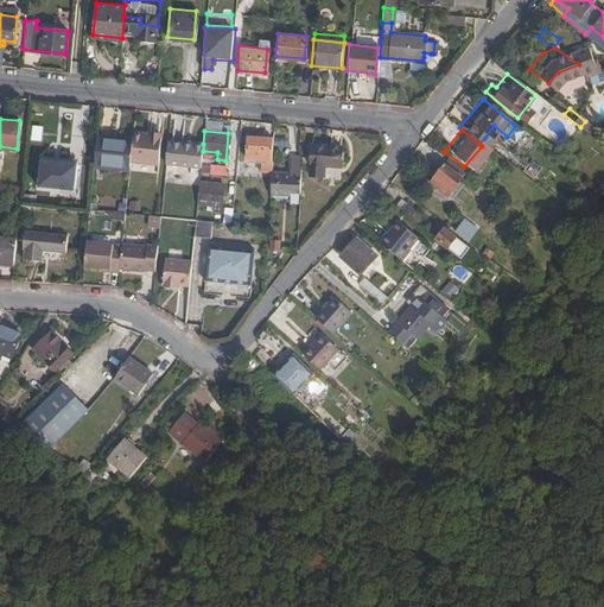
[(147,134),(132,133),(131,139),(129,162),(157,164),(159,136),(147,134)]
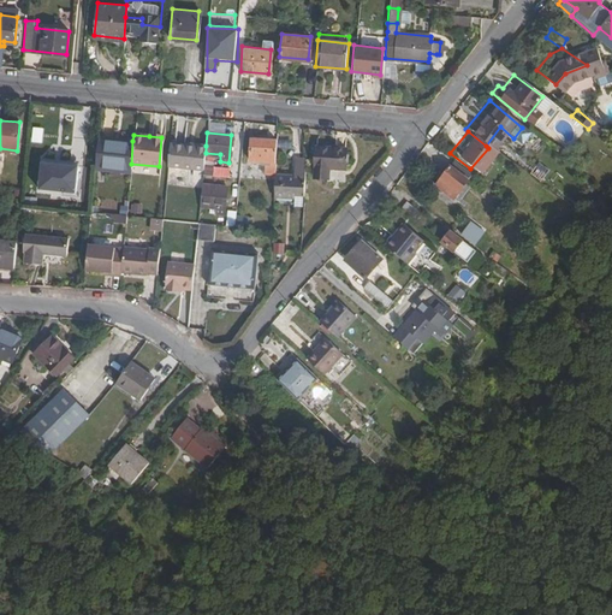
[(249,158),(277,161),(278,139),(251,137),(249,158)]
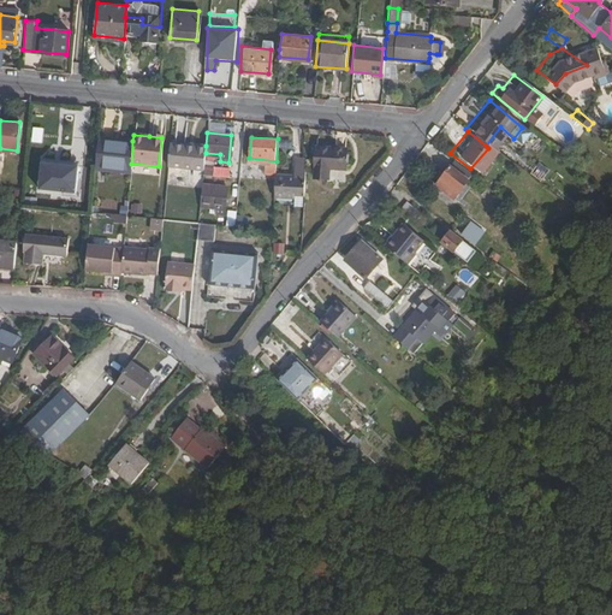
[(112,167),(130,170),(131,164),(132,141),(118,140),(118,143),(97,142),(95,170),(111,171),(112,167)]
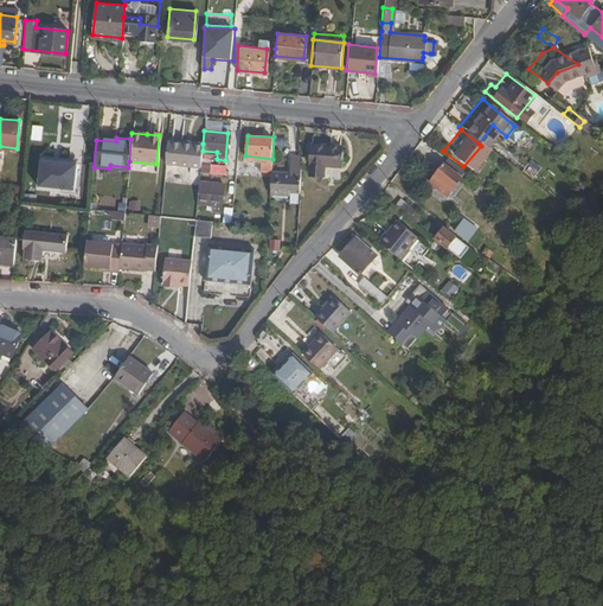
[(167,144),(165,163),(200,166),(203,151),(203,144),(193,142),(193,146),(184,145),(167,144)]
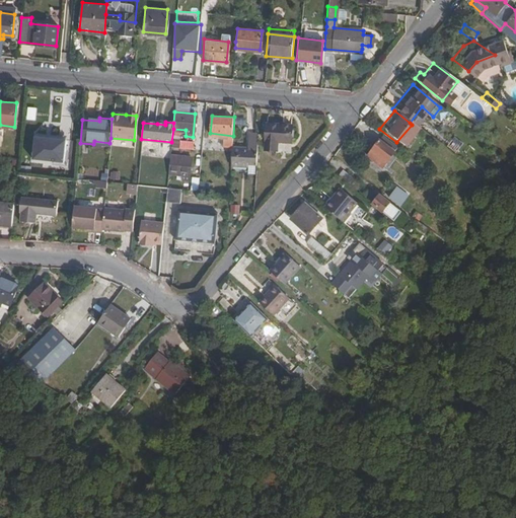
[(266,148),(276,149),(277,139),(290,140),(291,124),(267,122),(266,148)]
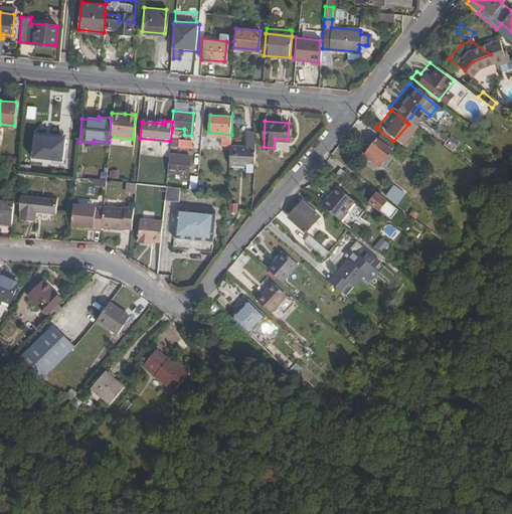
[(230,145),(229,164),(245,164),(245,162),(246,159),(254,160),(256,131),(247,131),(246,146),(230,145)]
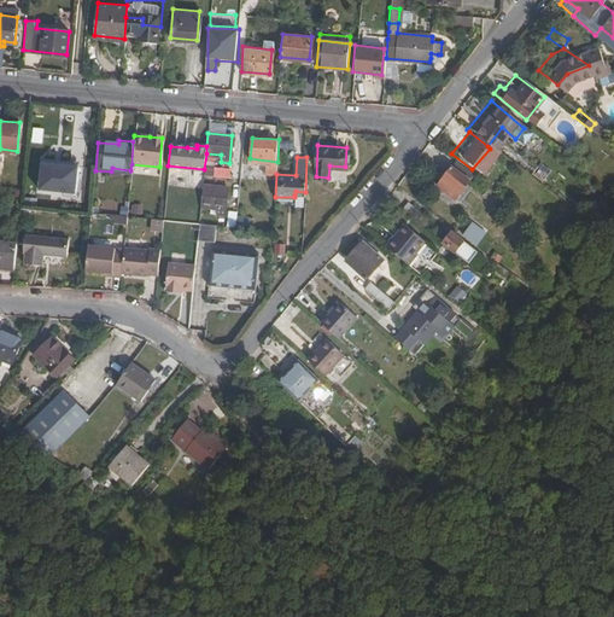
[(76,192),(79,166),(42,162),(40,188),(76,192)]
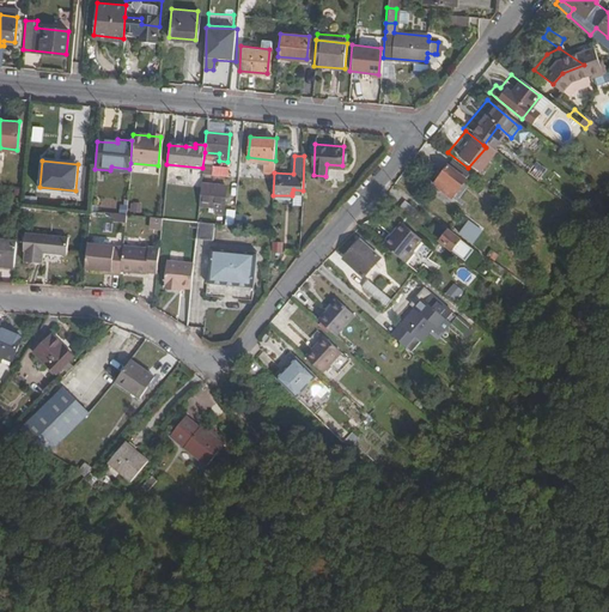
[(445,197),(463,175),(446,161),(428,182),(445,197)]
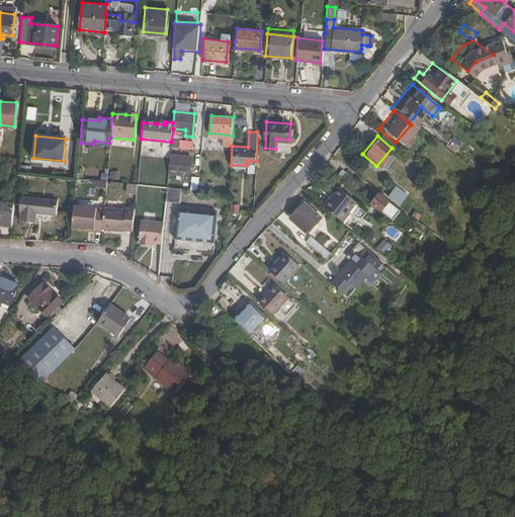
[(170,155),(169,172),(181,174),(181,179),(189,179),(191,157),(170,155)]
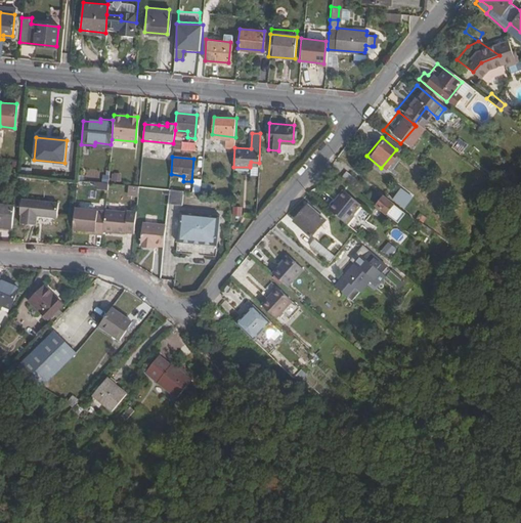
[(411,174),(418,167),(407,160),(402,166),(411,174)]
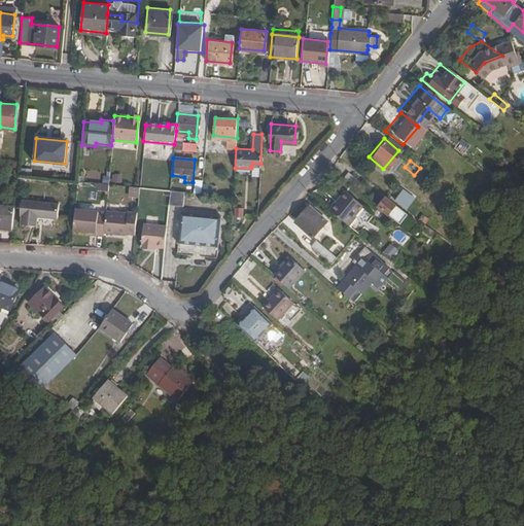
[(201,193),(202,180),(195,179),(194,191),(201,193)]
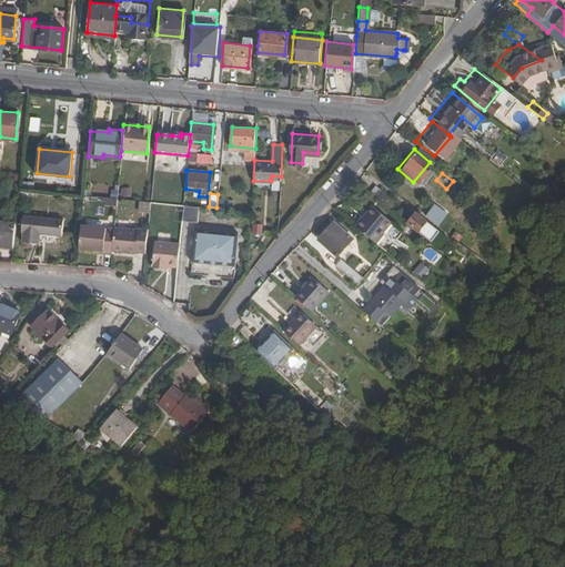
[(426,214),(440,223),(449,211),(435,201),(426,214)]
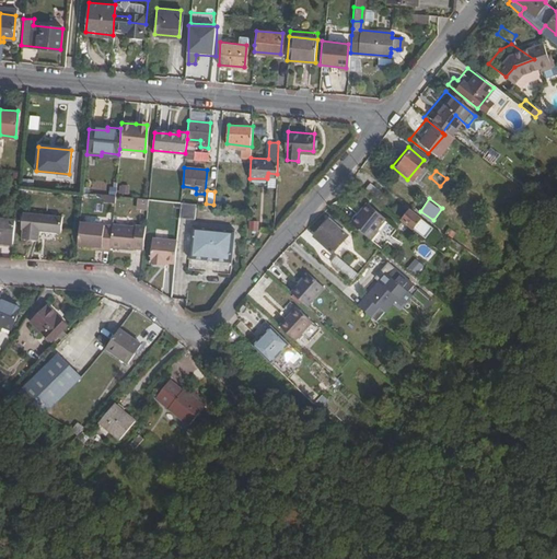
[(348,222),(370,240),(379,229),(376,226),(384,217),(366,200),(348,222)]
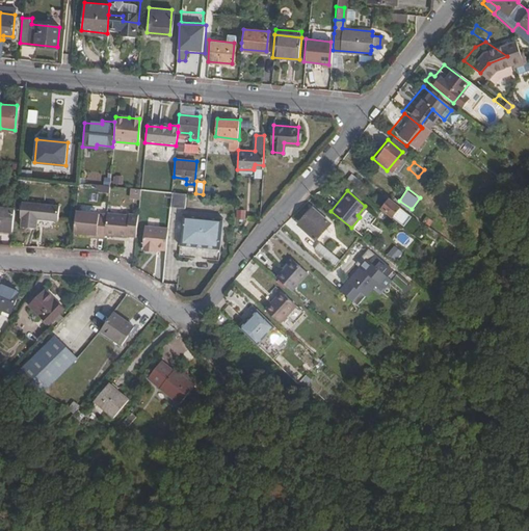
[(185,209),(187,192),(172,191),(170,208),(185,209)]
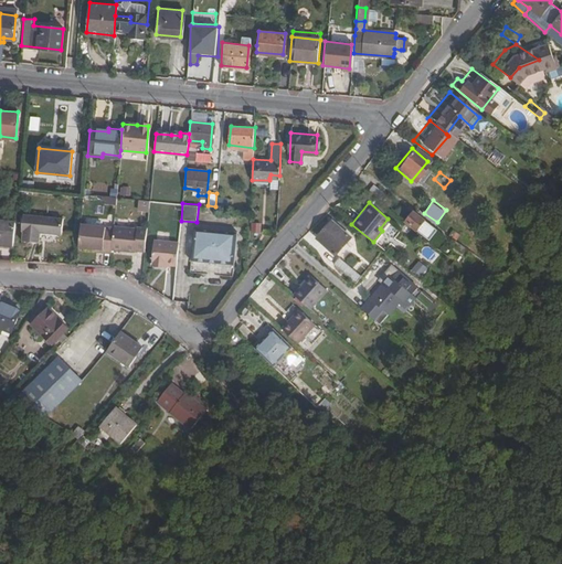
[(399,222),(410,232),(411,230),(417,234),(424,227),(407,212),(399,222)]
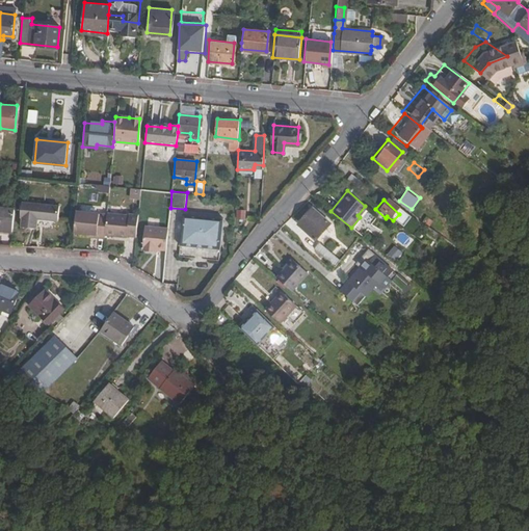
[(59,206),(22,202),(20,218),(22,218),(21,228),(36,230),(37,220),(58,221),(59,206)]
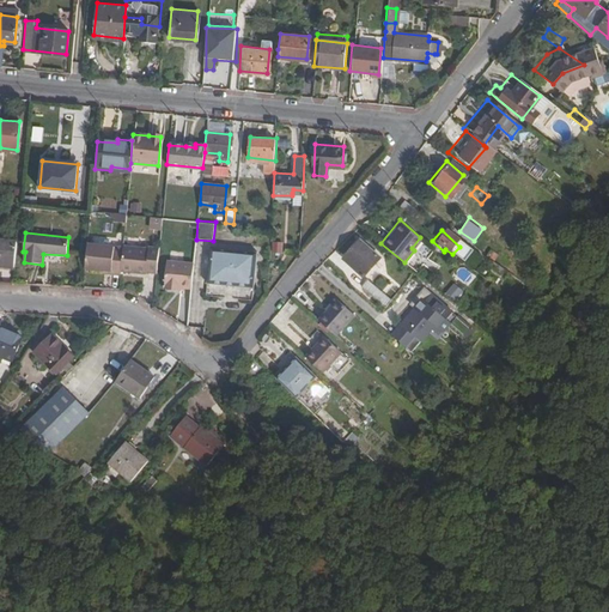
[(0,264),(14,266),(17,240),(0,237),(0,264)]
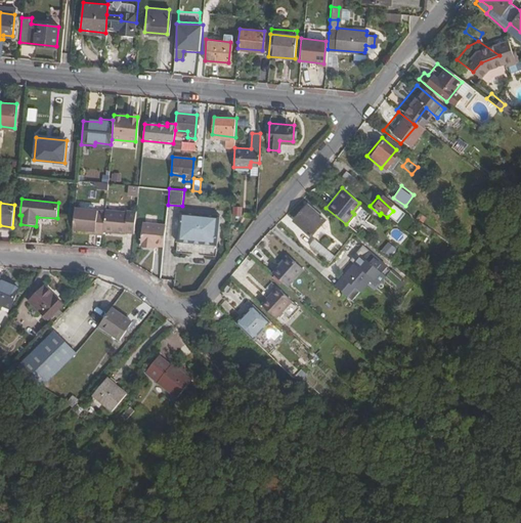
[(308,236),(321,219),(303,204),(291,218),(301,226),(299,228),(308,236)]
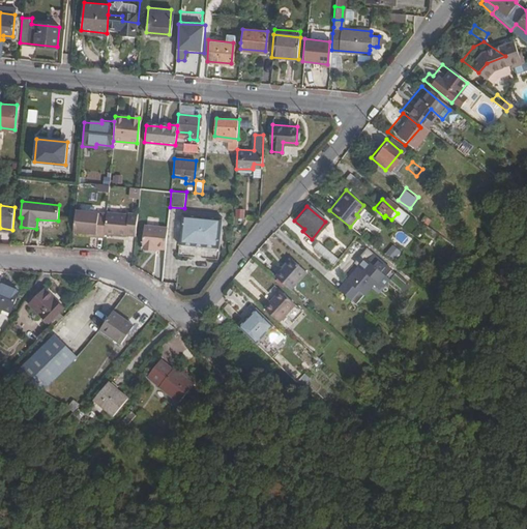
[(243,218),(244,209),(235,209),(235,218),(243,218)]
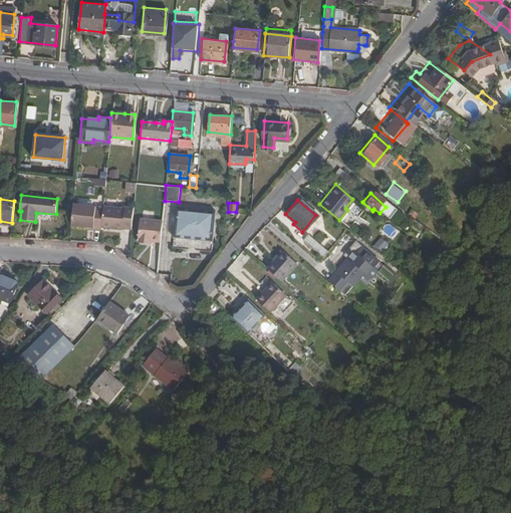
[(102,230),(102,228),(103,207),(99,207),(73,205),(71,225),(93,227),(93,229),(102,230)]
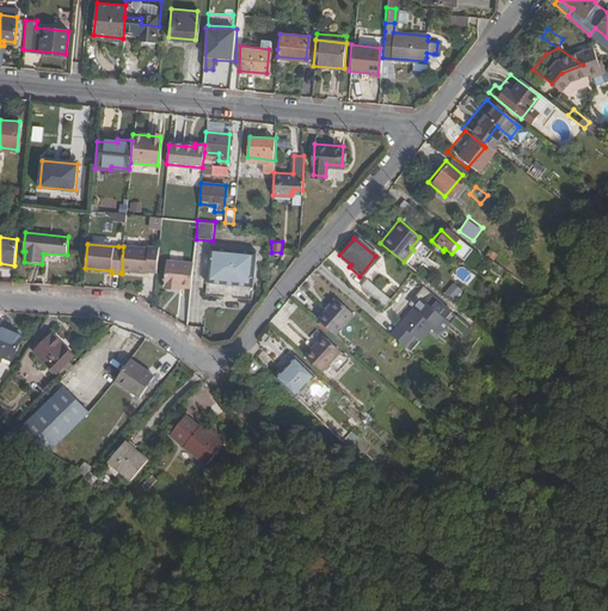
[(147,270),(157,272),(159,245),(148,245),(148,246),(123,245),(123,246),(122,272),(147,273),(147,270)]
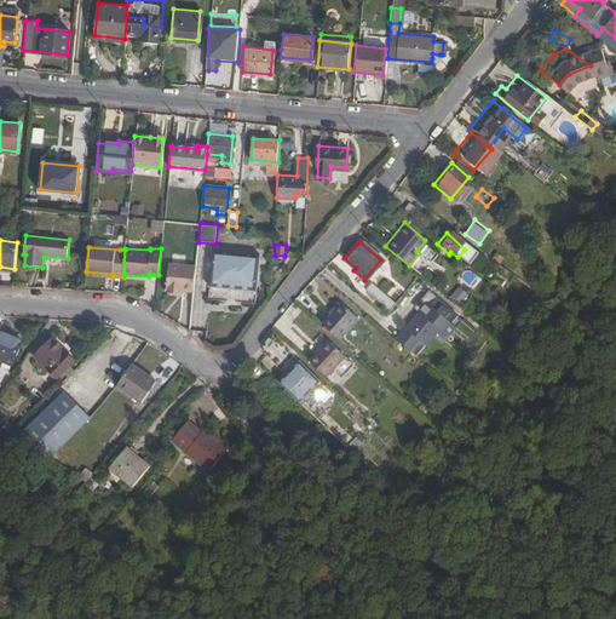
[(209,286),(230,288),(234,251),(213,250),(209,286)]
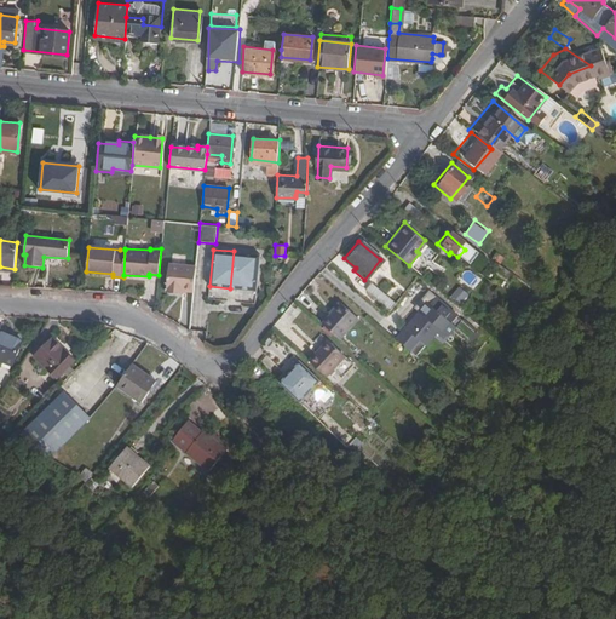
[(234,251),(230,288),(259,291),(262,254),(234,251)]
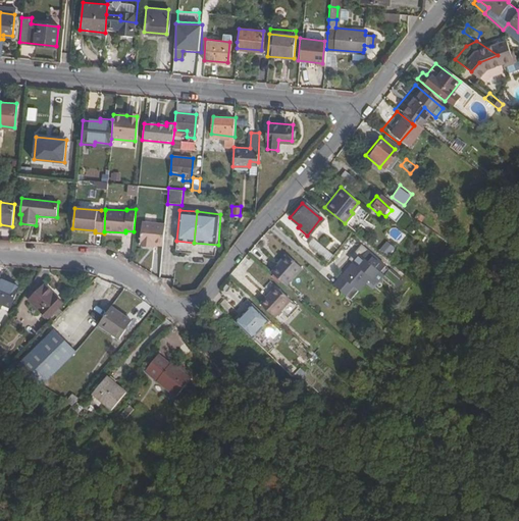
[(159,243),(164,243),(165,222),(143,219),(140,245),(154,246),(154,242),(159,243)]
